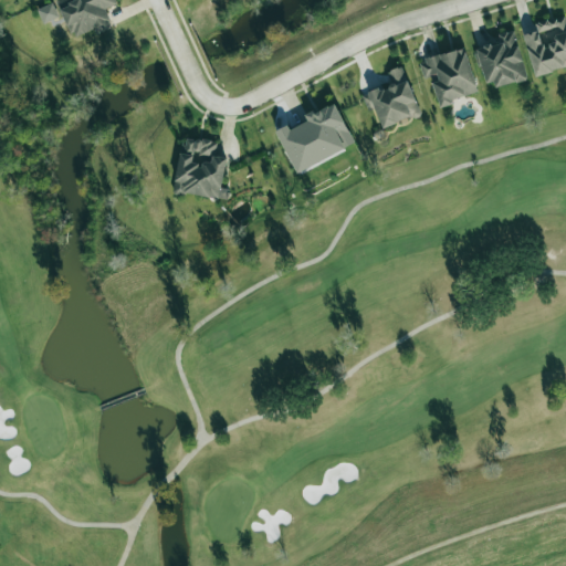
[(55,0),(72,39),(94,29),(96,35),(112,29),(104,10),(118,3),(116,0),(55,0)]
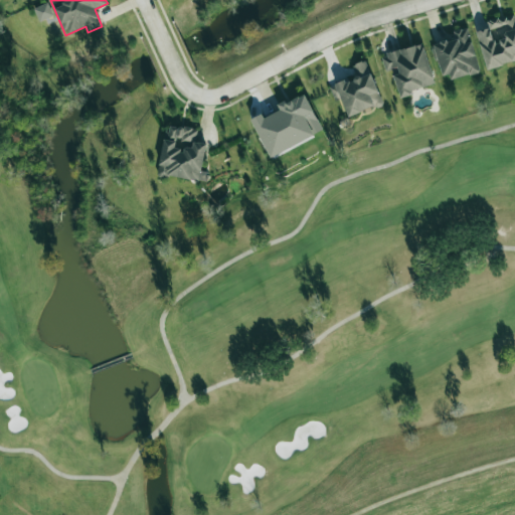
[(476,31),(486,69),(514,61),(514,20),(513,14),(486,21),(488,28),(476,31)]
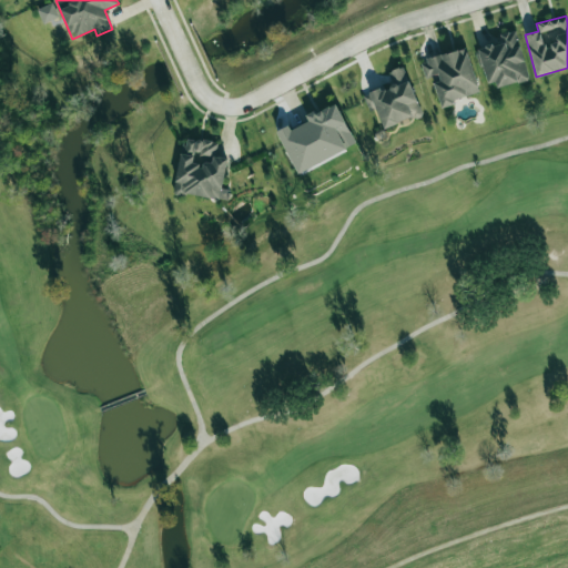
[(487,89),(527,80),(517,31),(499,34),(500,43),(478,48),(487,89)]
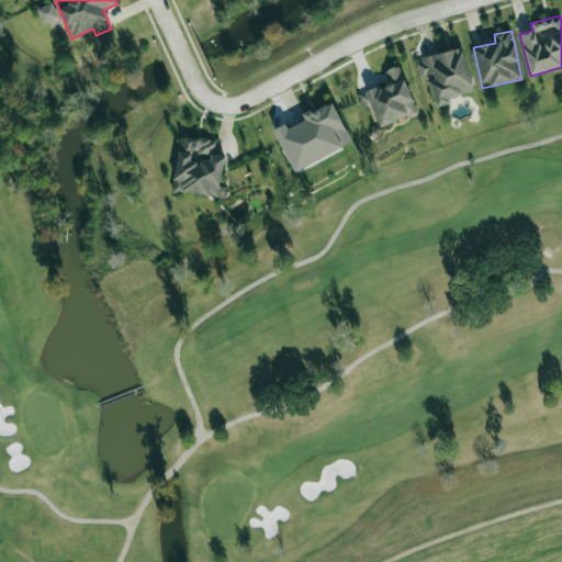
[(474,92),(461,47),(415,62),(422,80),(427,78),(437,108),(449,104),(447,100),(474,92)]
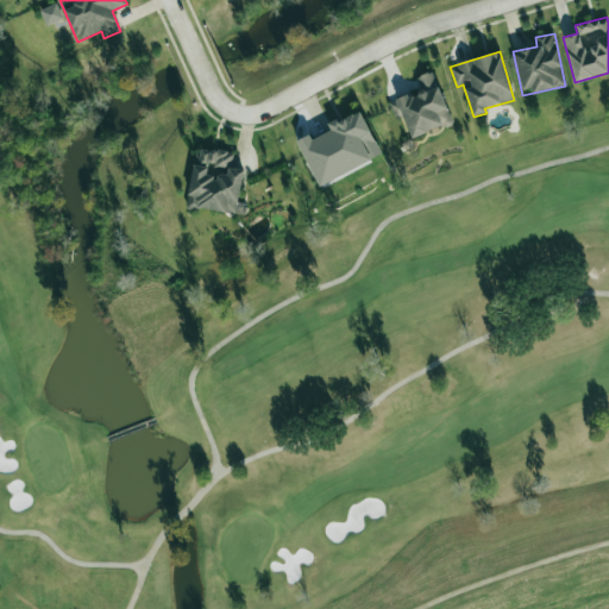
[(410,138),(451,124),(433,71),(415,77),(420,92),(389,102),(395,120),(402,117),(410,138)]
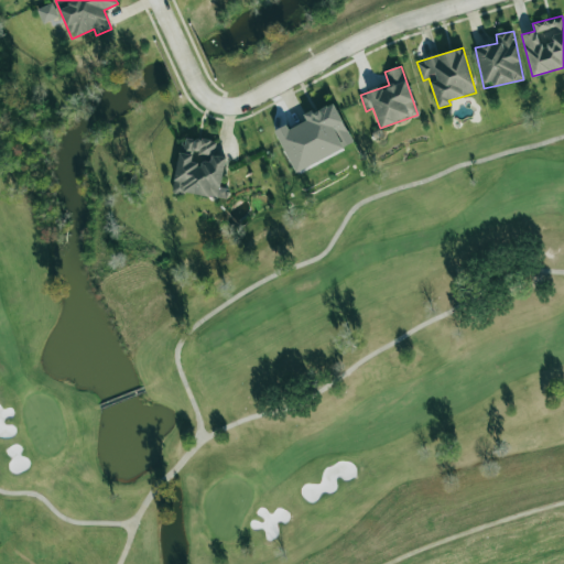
[(275,130),(294,172),(353,145),(334,102),(303,116),(306,121),(288,130),(285,126),(275,130)]
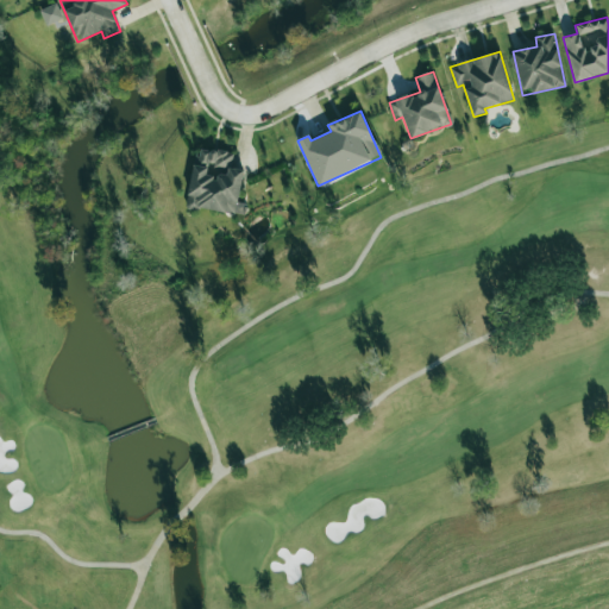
[(244,170),(231,168),(233,154),(195,148),(186,207),(244,215),(246,203),(238,202),(244,170)]
